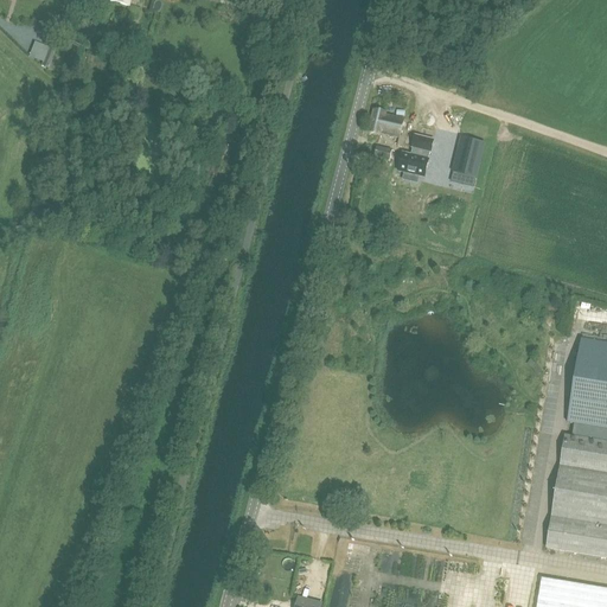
[(42,66),(48,70),(53,56),(46,53),(42,66)]
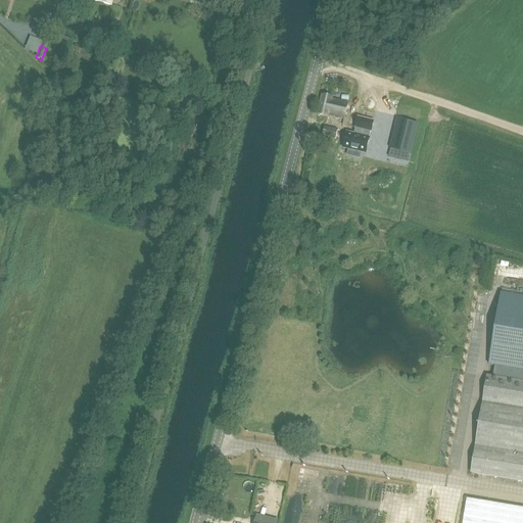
[(327,107),(347,112),(351,97),(326,90),(320,111),(326,112),(327,107)]
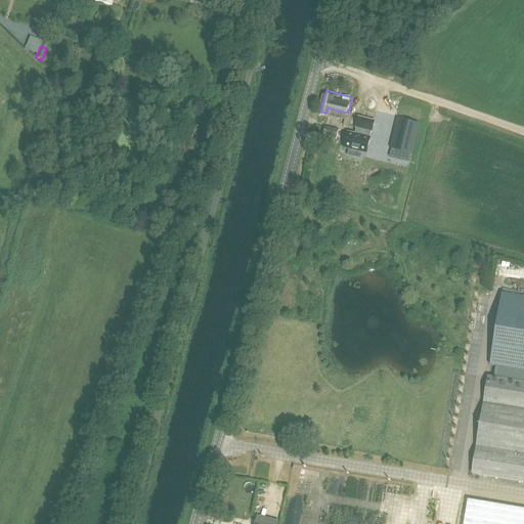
[(348,148),(361,151),(366,153),(370,136),(369,136),(370,131),(372,131),(375,120),(357,116),(355,127),(356,127),(355,133),(347,131),(343,147),(348,148)]
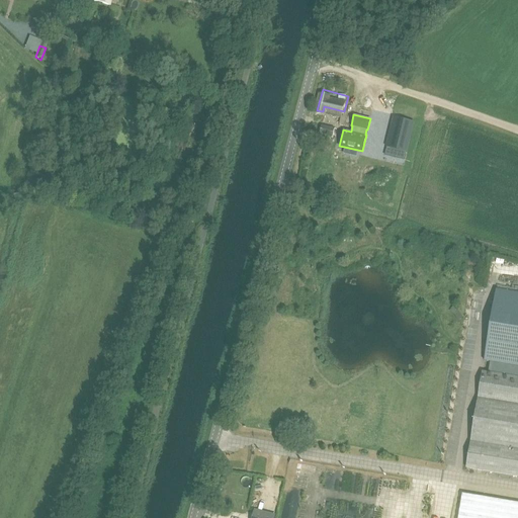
[(394,116),(386,146),(406,151),(413,121),(394,116)]
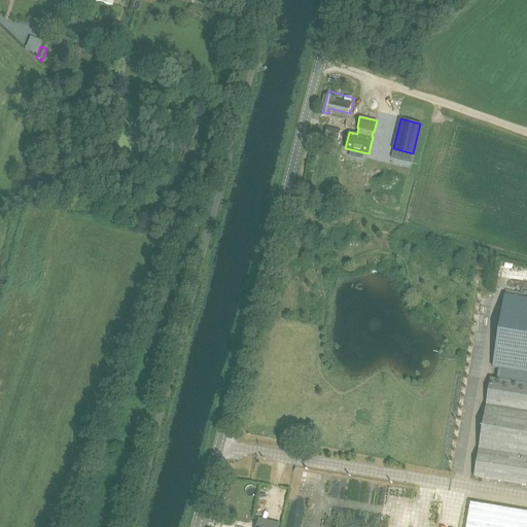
[(204,140),(199,152),(206,154),(210,143),(204,140)]
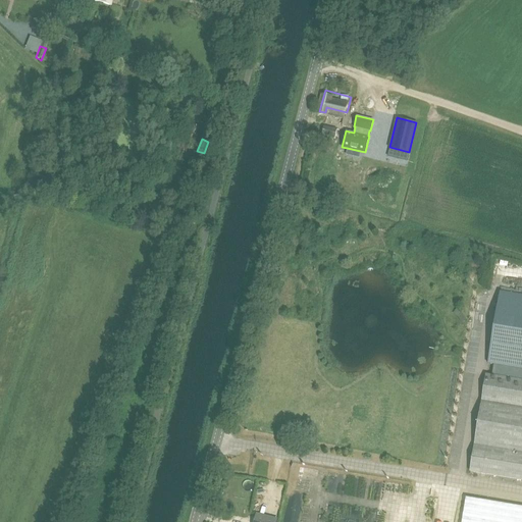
[(196,155),(192,167),(198,169),(201,157),(196,155)]
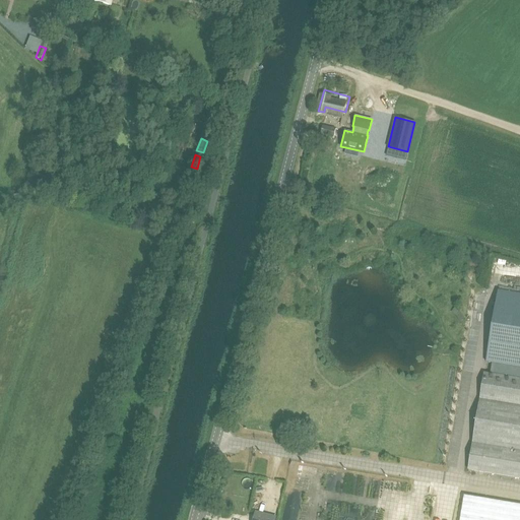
[(170,238),(176,222),(165,218),(159,234),(170,238)]
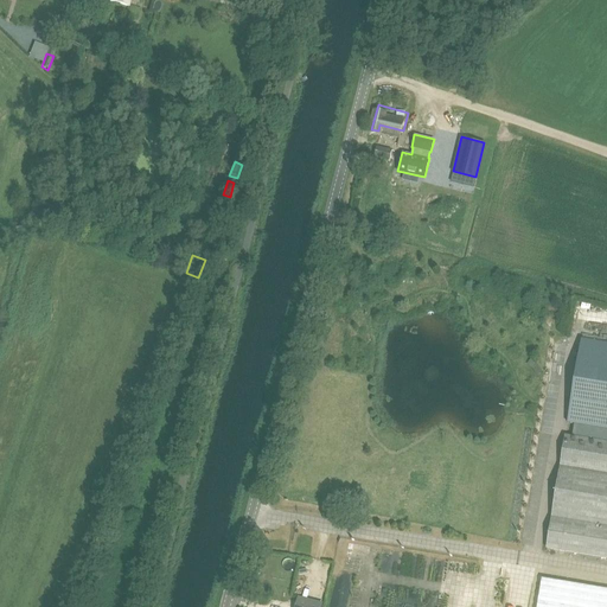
[(606,339),(579,337),(567,421),(606,426),(606,339)]
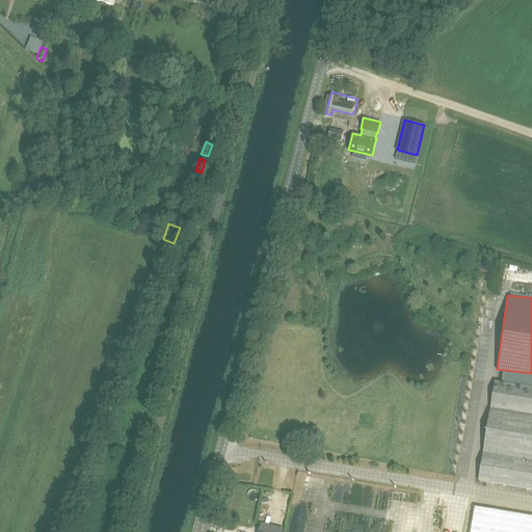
[(531,389),(496,383),(479,481),(531,489),(531,389)]
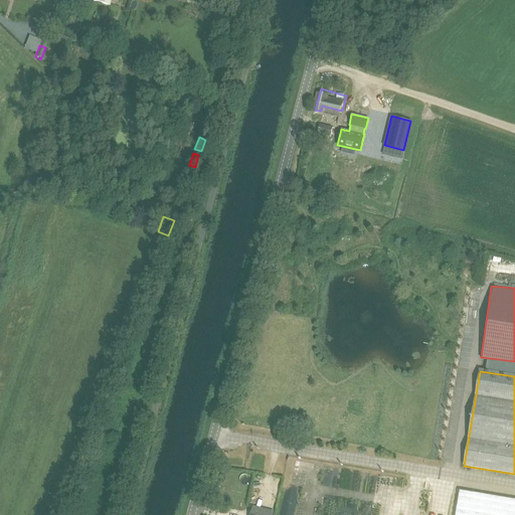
[(456,514),(514,514),(514,500),(460,491),(457,510),(456,514)]
